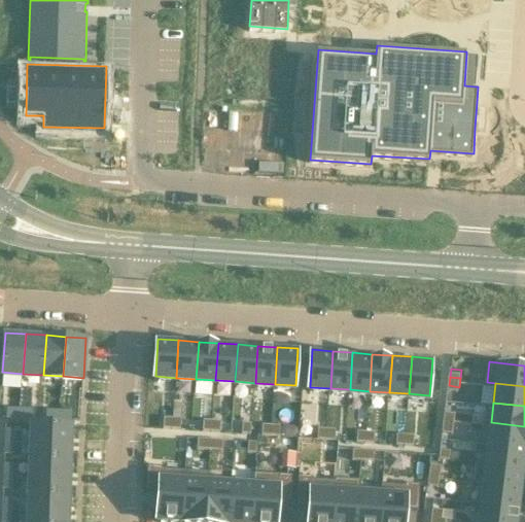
[(8,406),(7,414),(20,414),(21,407),(8,406)]
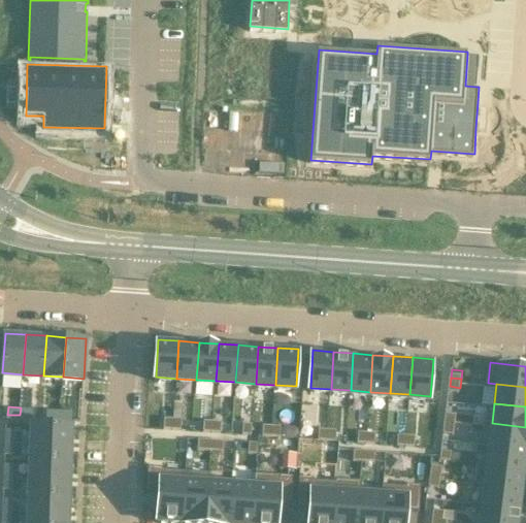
[(21,407),(20,415),(33,416),(33,407),(21,407)]
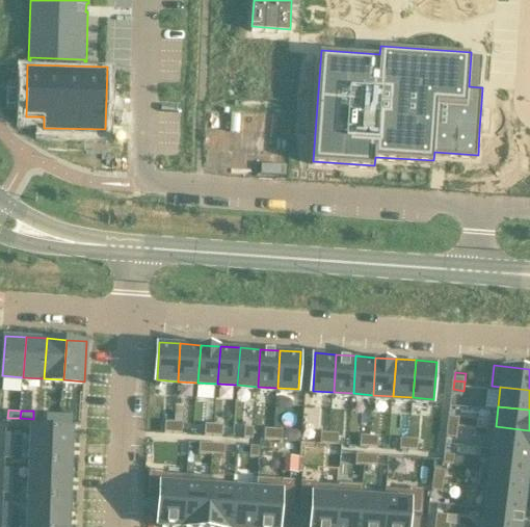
[(48,412),(48,419),(60,420),(60,412),(48,412)]
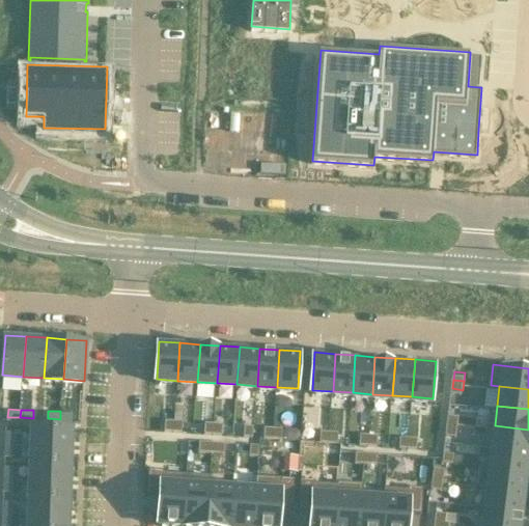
[(60,411),(60,419),(73,419),(73,412),(60,411)]
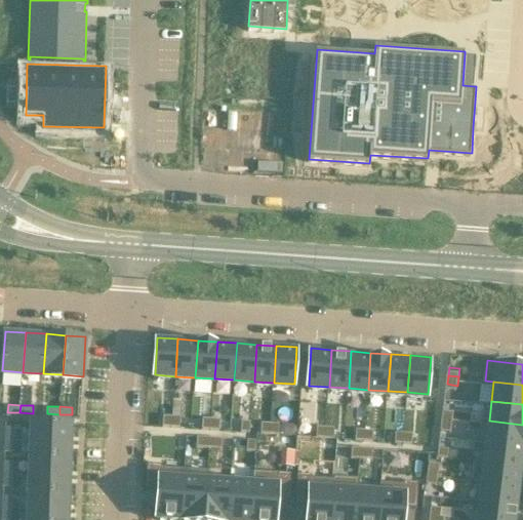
[(444,406),(443,414),(453,416),(454,407),(444,406)]
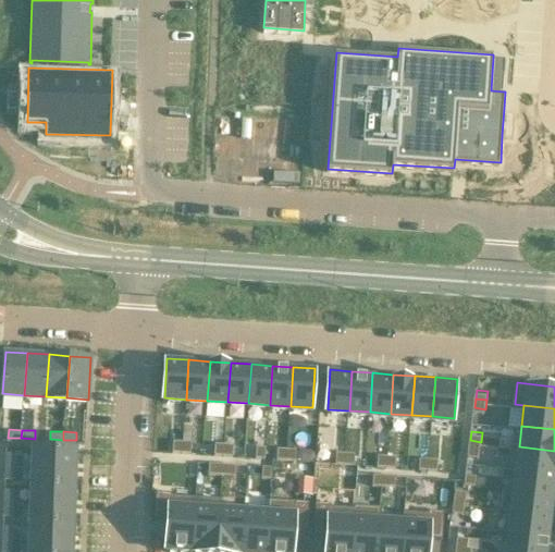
[(174,438),(173,450),(183,450),(184,438),(174,438)]
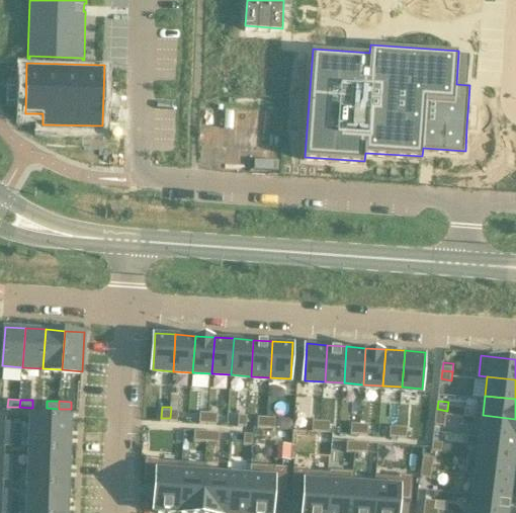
[(171,407),(170,418),(178,419),(179,408),(171,407)]
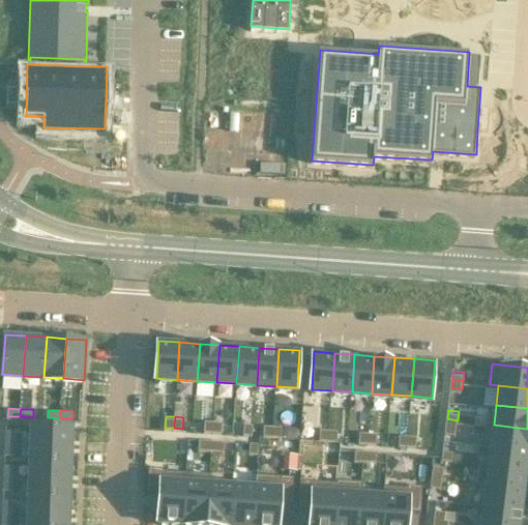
[(205,418),(204,430),(213,431),(214,419),(205,418)]
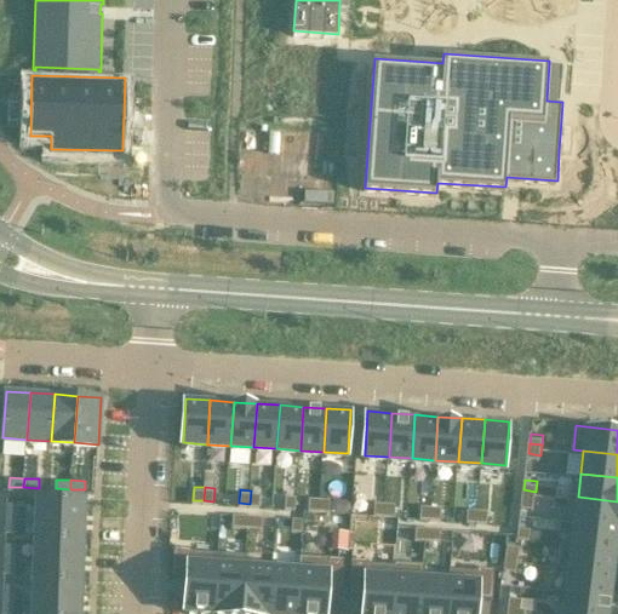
[(524,489),(521,504),(534,506),(536,492),(524,489)]
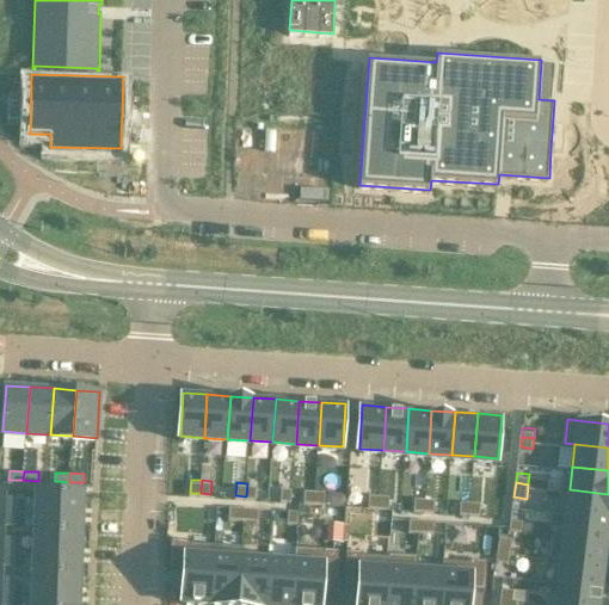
[(247,483),(246,497),(257,497),(257,485),(247,483)]
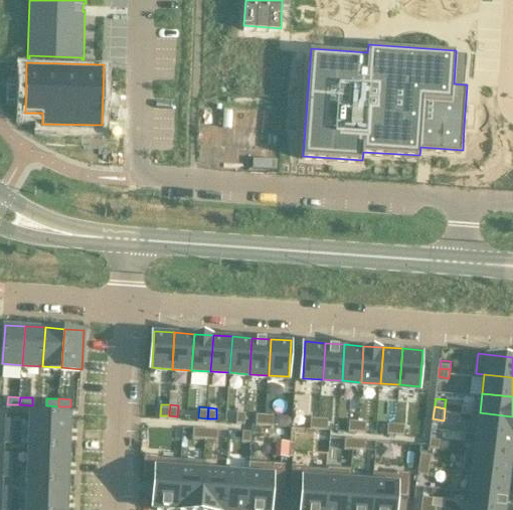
[(237,409),(237,420),(245,420),(246,410),(237,409)]
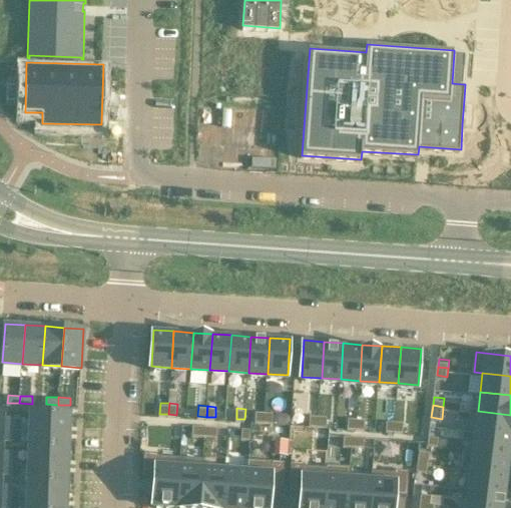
[(257,409),(256,420),(264,421),(265,410),(257,409)]
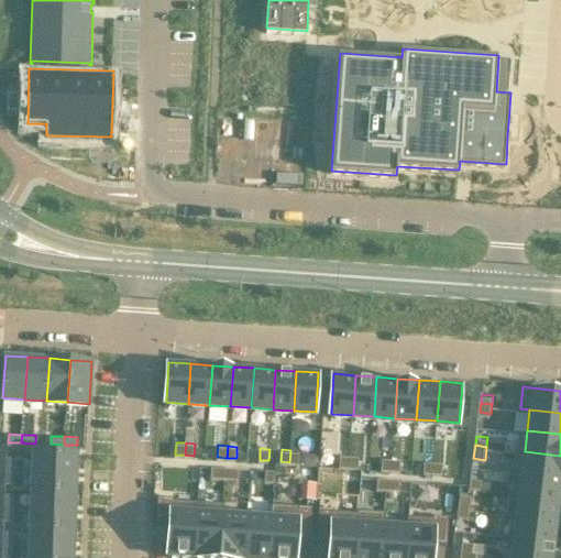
[(34,450),(34,469),(76,471),(77,451),(34,450)]
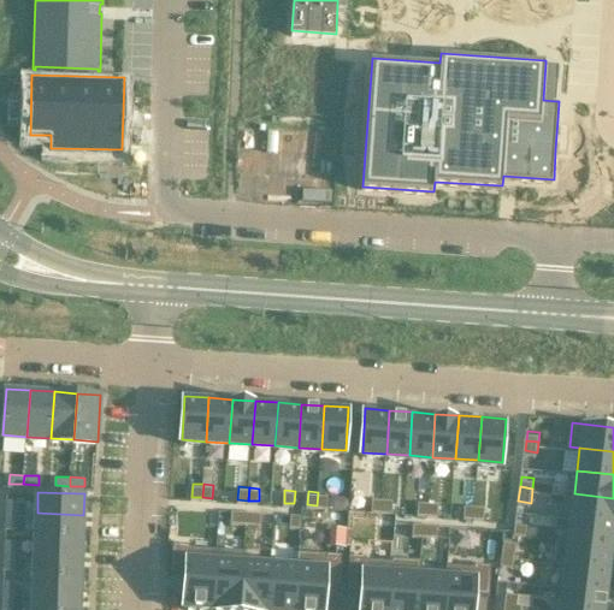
[(318,492),(317,505),(328,505),(329,493),(318,492)]
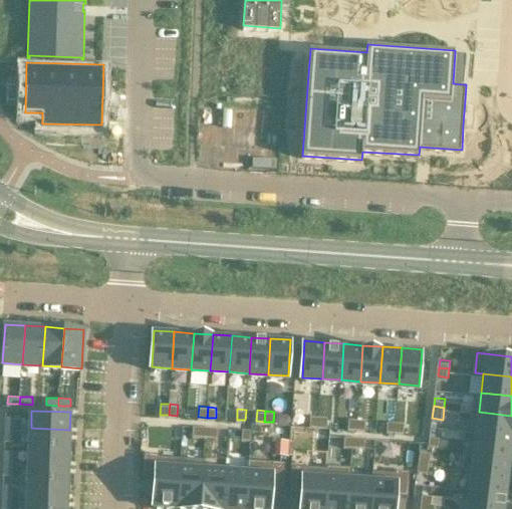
[(511,416),(479,412),(477,431),(511,435),(511,416)]
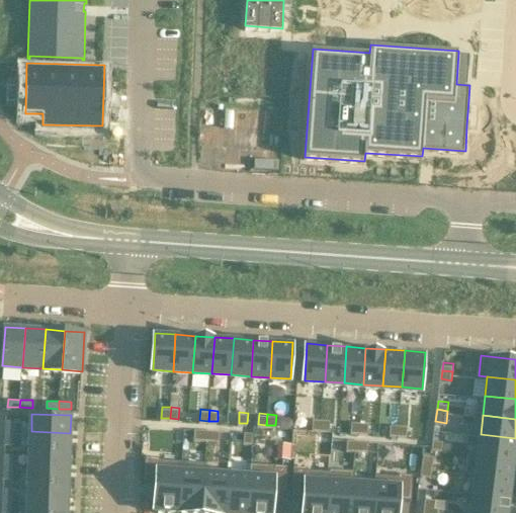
[(314,417),(313,428),(321,429),(322,418),(314,417)]
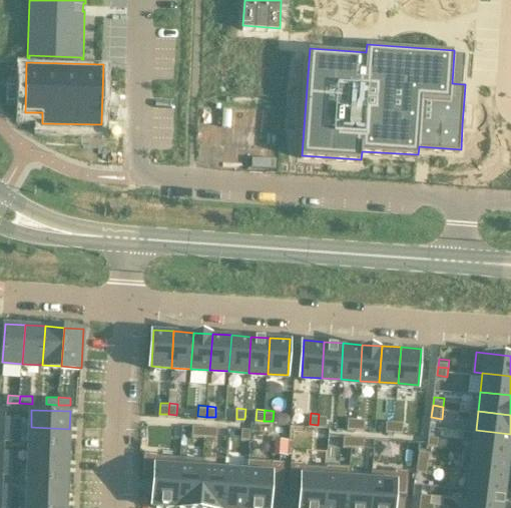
[(319,414),(318,425),(327,425),(328,414),(319,414)]
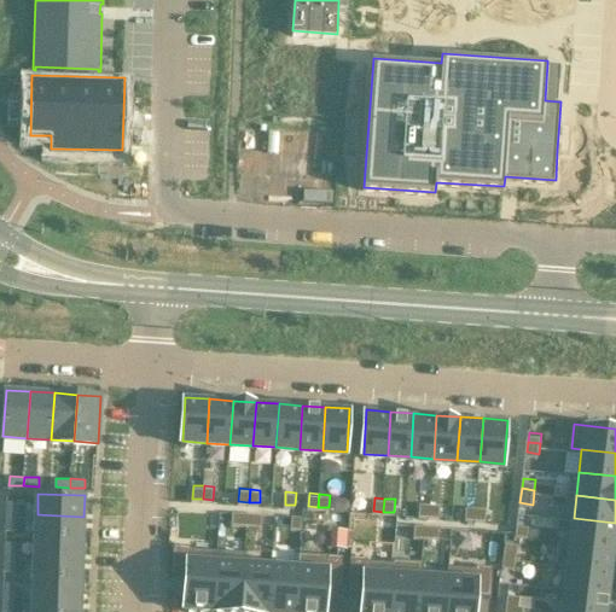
[(420,501),(419,514),(430,514),(431,501),(420,501)]
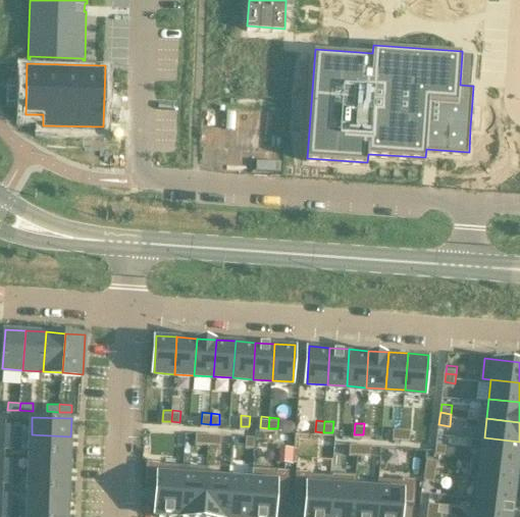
[(364,423),(363,434),(371,435),(372,424),(364,423)]
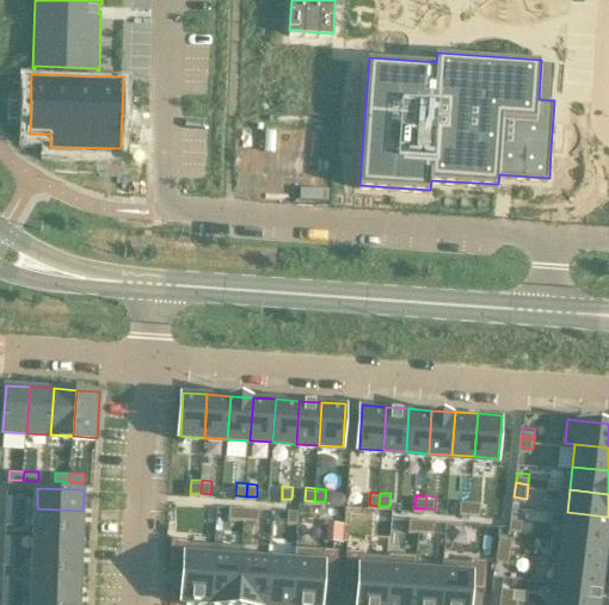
[(461,499),(461,511),(471,512),(472,499),(461,499)]
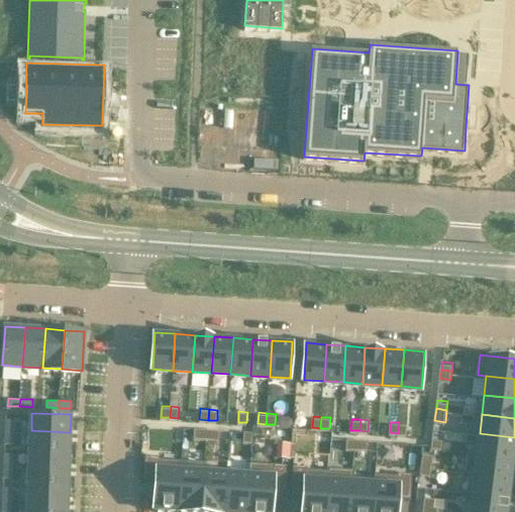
[(399,422),(398,433),(407,434),(407,423),(399,422)]
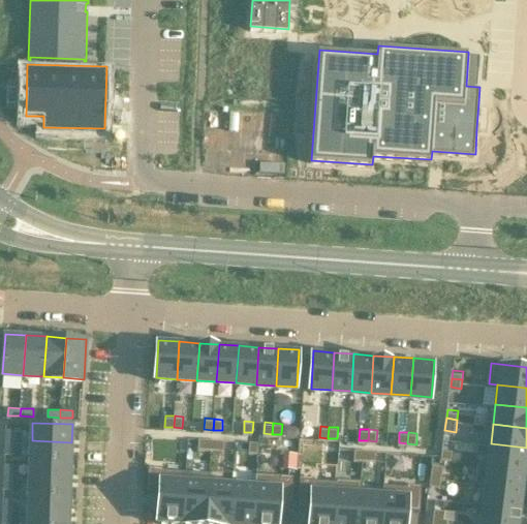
[(199,436),(198,448),(212,449),(212,437),(199,436)]
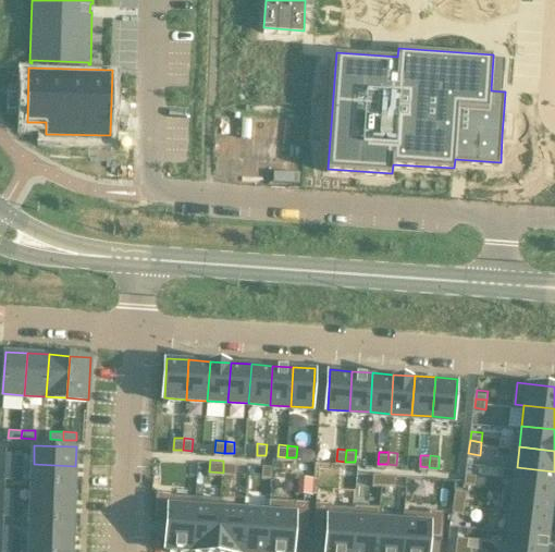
[(223,461),(223,473),(236,474),(237,462),(223,461)]
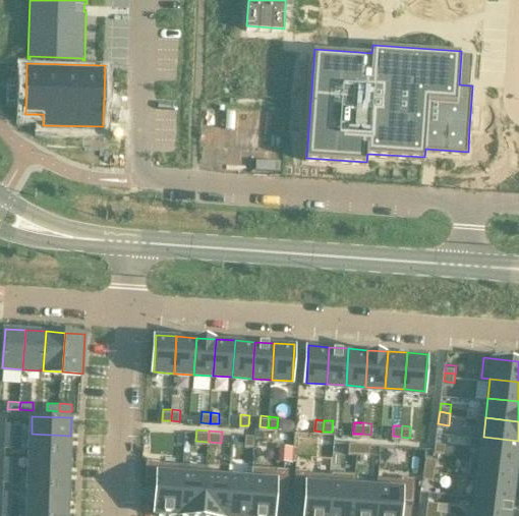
[(6,433),(5,445),(13,445),(14,434),(6,433)]
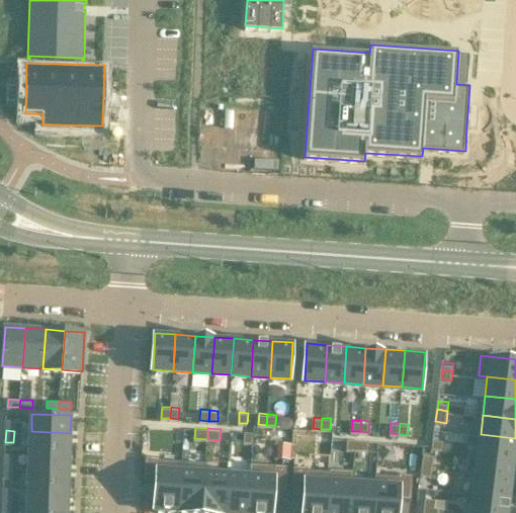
[(31,431),(30,448),(69,449),(70,433),(31,431)]
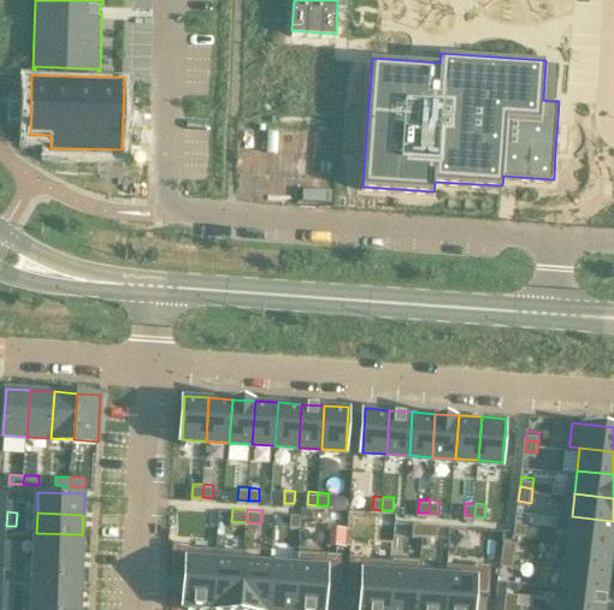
[(291,513),(290,526),(301,526),(302,513),(291,513)]
